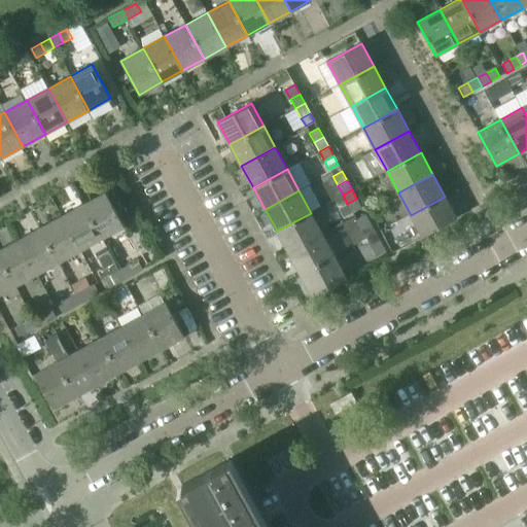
[(106,192),(83,204),(102,238),(124,226),(106,192)]
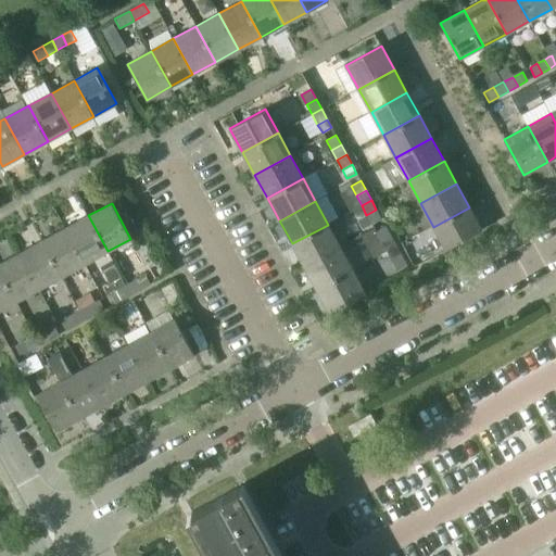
[(469,207),(433,227),(445,249),(481,230),(469,207)]
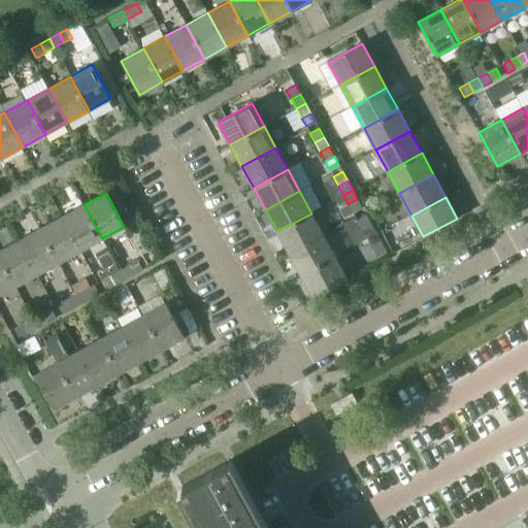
[(357,199),(348,204),(353,212),(362,208),(357,199)]
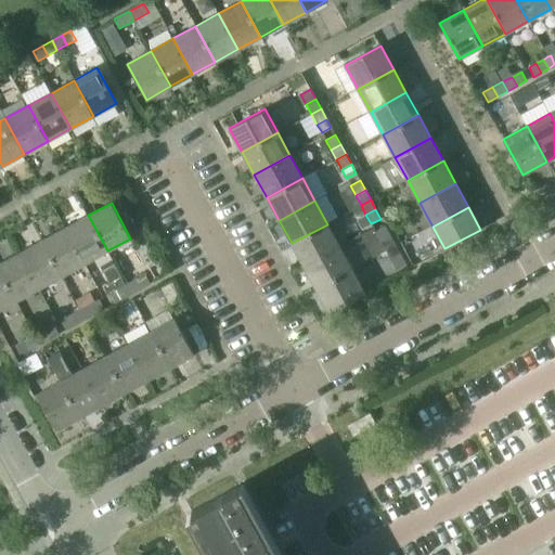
[(88,215),(64,228),(84,263),(107,250),(88,215)]
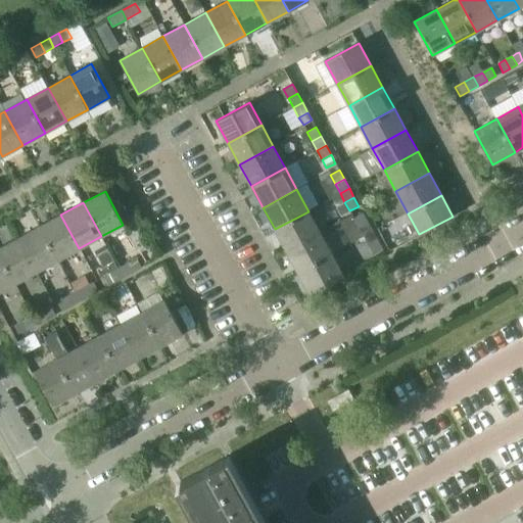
[(308,211),(275,229),(286,250),(320,232),(308,211)]
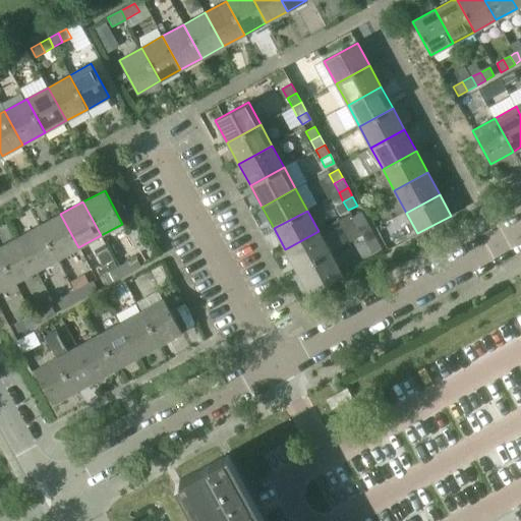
[(352,218),(357,226),(366,221),(361,213),(352,218)]
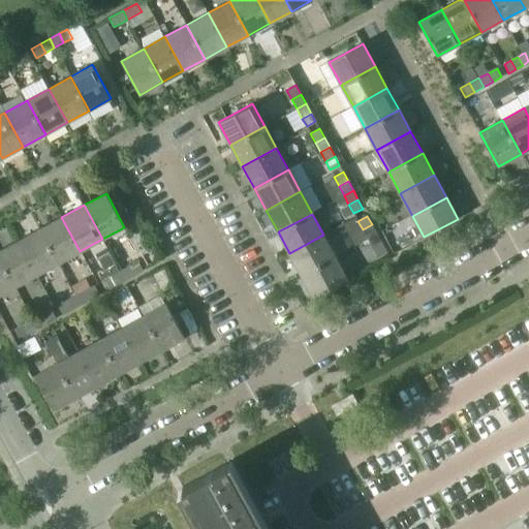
[(61,217),(40,228),(59,262),(80,251),(61,217)]
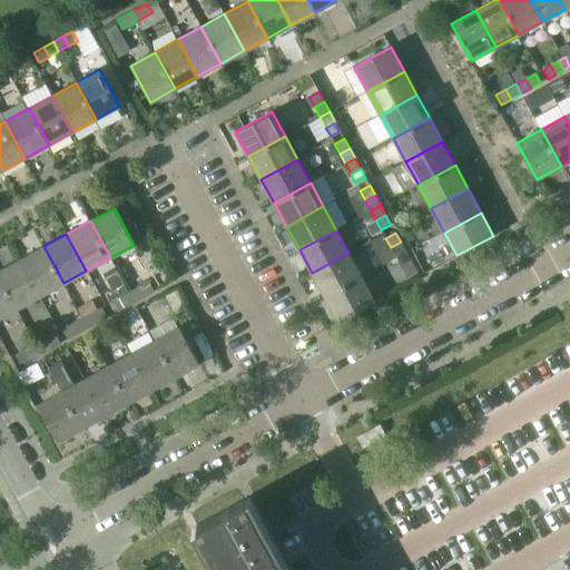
[(401,242),(391,247),(396,258),(406,253),(401,242)]
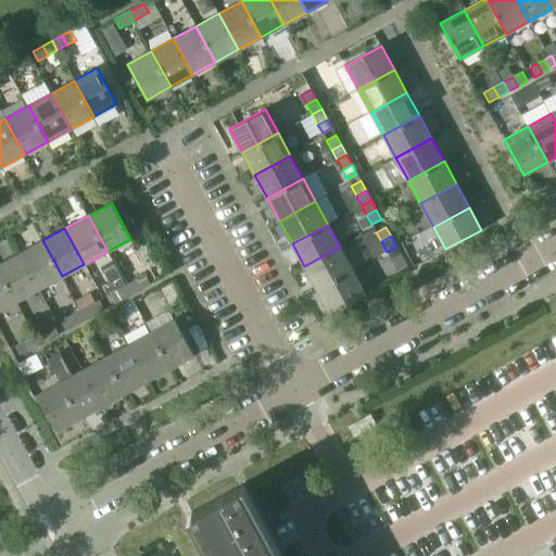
[(42,240),(20,253),(39,289),(62,276),(42,240)]
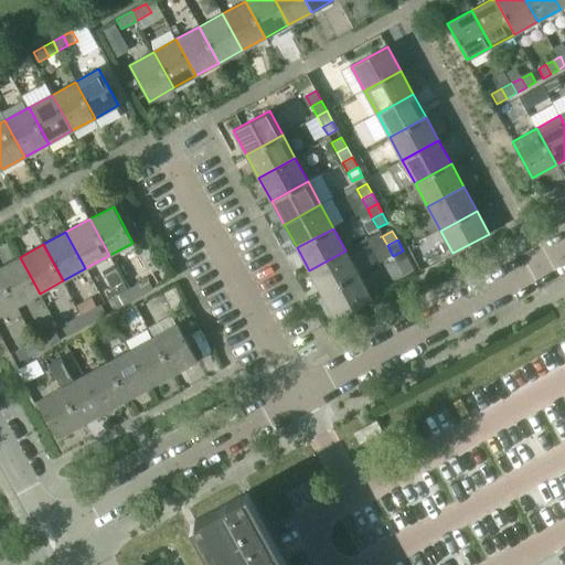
[(345,251),(309,270),(322,295),(359,275),(345,251)]
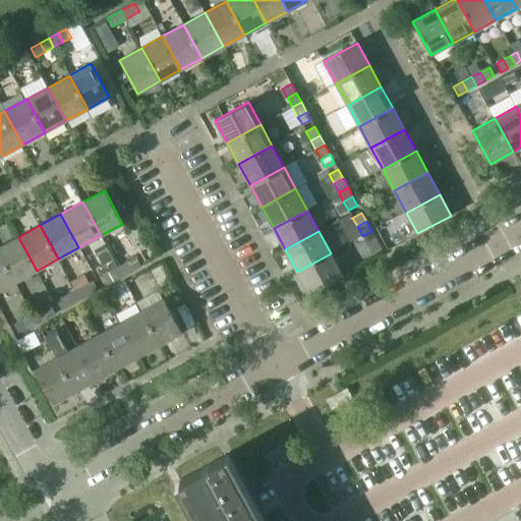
[(371,231),(362,236),(367,245),(377,240),(371,231)]
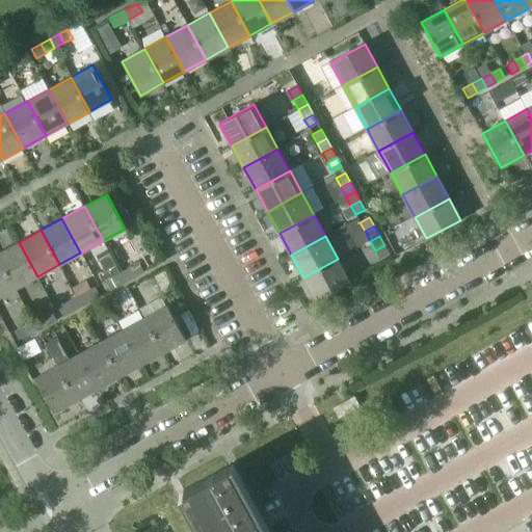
[(19,242),(0,251),(0,260),(16,288),(37,276),(19,242)]
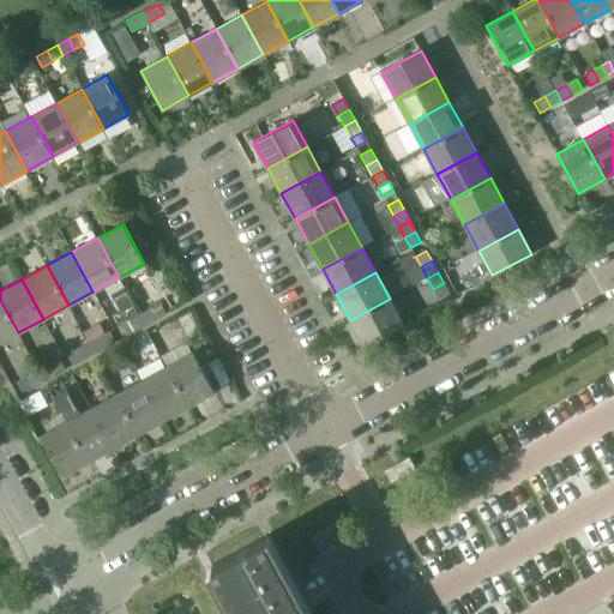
[(444,283),(433,289),(438,299),(449,293),(444,283)]
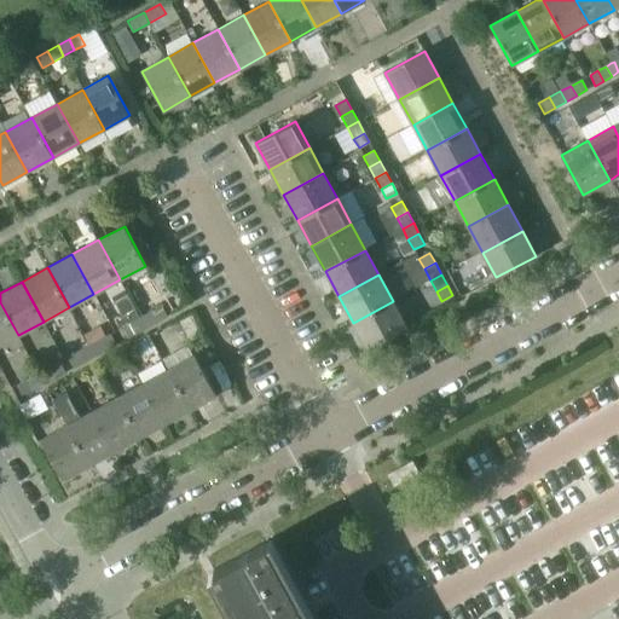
[(393,301),(353,323),(368,348),(406,327),(393,301)]
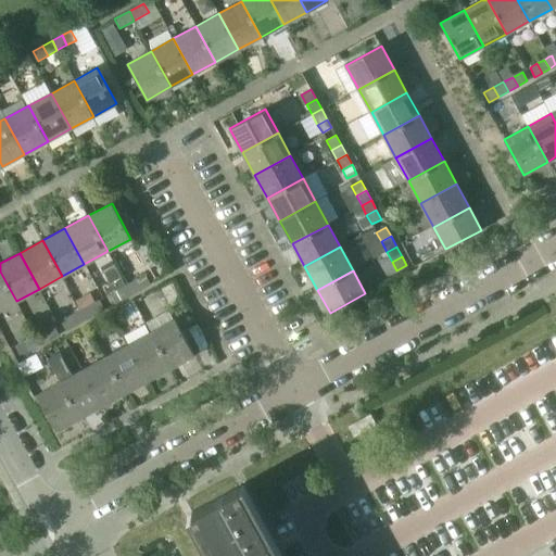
[(0,272),(0,310),(16,301),(0,272)]
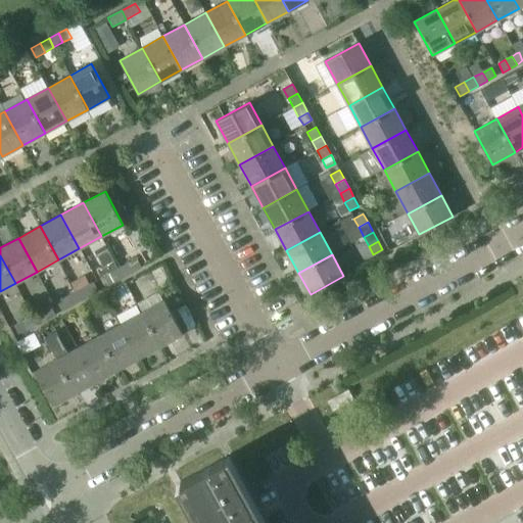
[(137,258),(128,264),(133,273),(142,268),(137,258)]
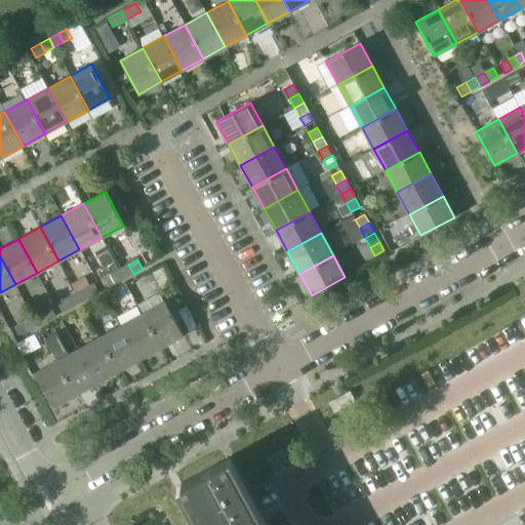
[(128,265),(119,270),(124,278),(133,274),(128,265)]
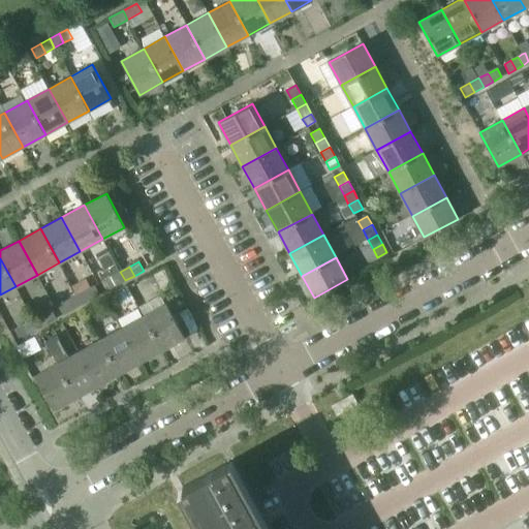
[(120,272),(112,277),(116,285),(125,280),(120,272)]
